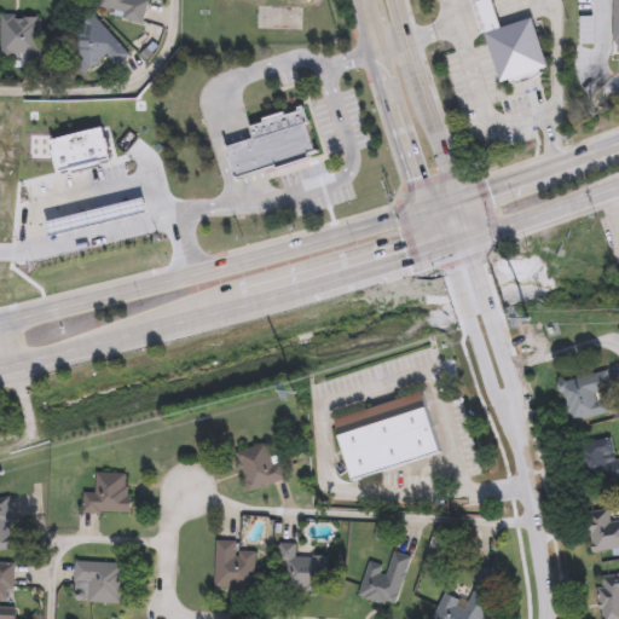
[(99,0),(150,0),(145,21),(98,10),(99,0)]
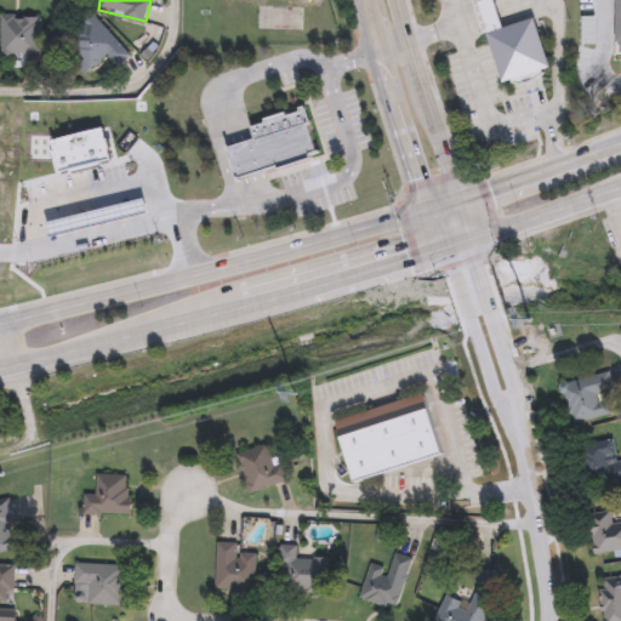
[(494,0),(502,27),(534,17),(550,68),(542,70),(542,73),(512,83),(511,80),(502,83),(478,3),(485,0),(494,0)]
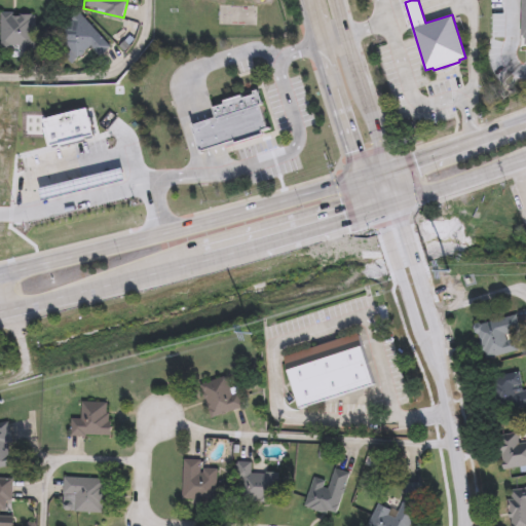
[(72,50),(57,33),(81,12),(110,46),(101,54),(94,46),(73,64),(65,55),(72,50)]
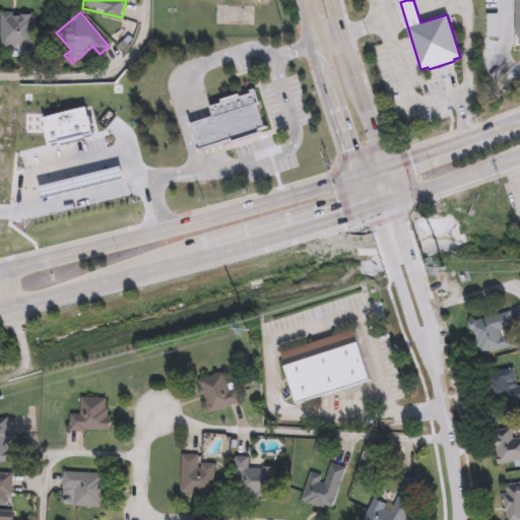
[(19,48),(1,48),(1,13),(36,13),(36,54),(19,54),(19,48)]
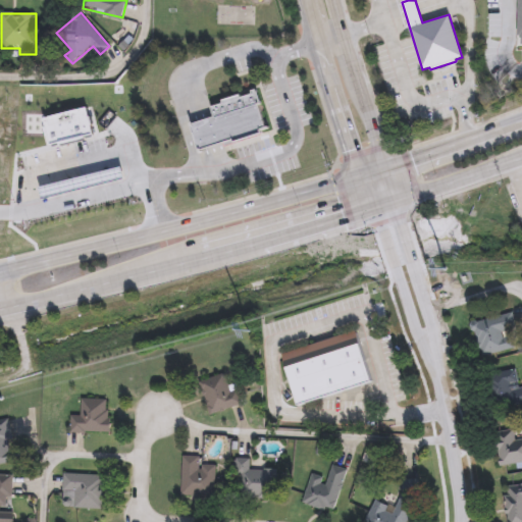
[(267,132),(199,149),(192,119),(193,119),(190,107),(257,91),(267,132)]
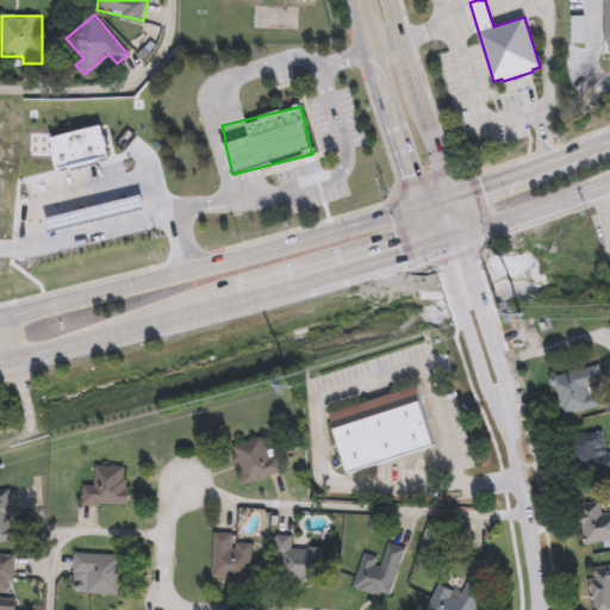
[(45,230),(42,216),(138,191),(142,205),(45,230)]
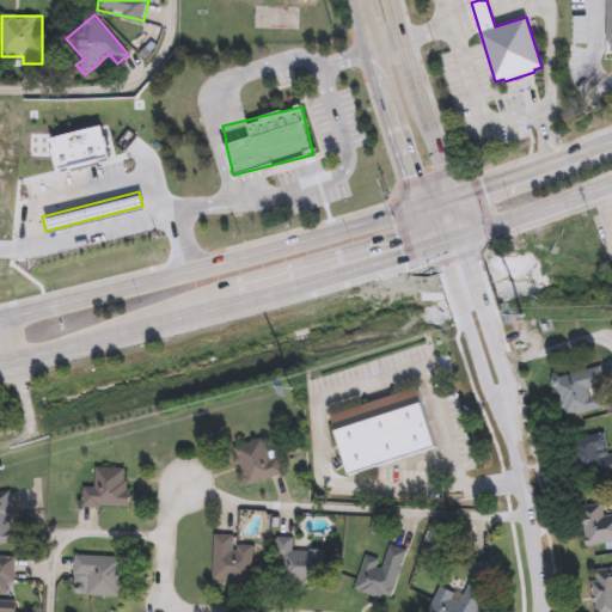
[(600,367),(609,409),(564,418),(556,377),(600,367)]
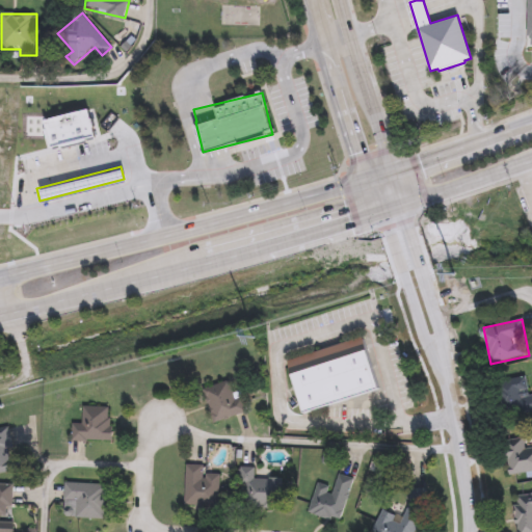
[(366,339),(379,393),(302,411),(289,358),(366,339)]
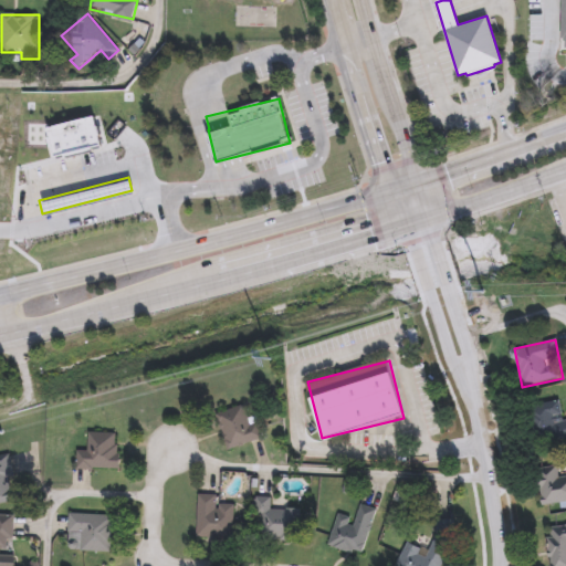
[(565,439),(537,446),(530,407),(561,401),(564,419),(565,418),(565,439)]
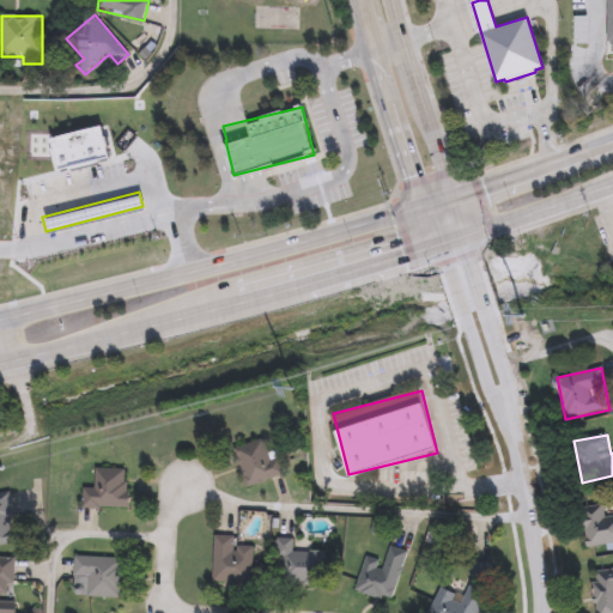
[(269,453),(279,450),(285,477),(246,486),(237,449),(267,441),(269,453)]
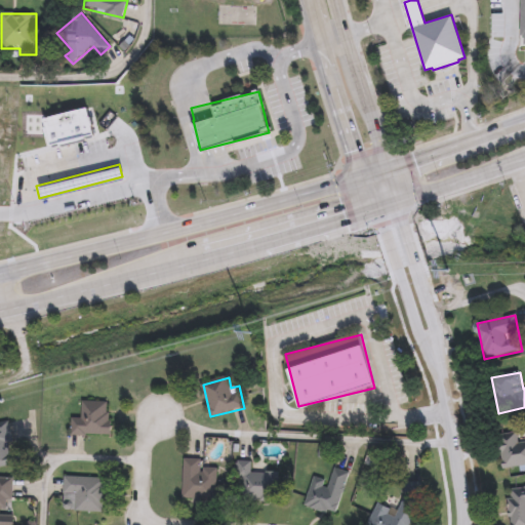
[(110,400),(109,435),(70,434),(71,417),(80,417),(81,400),(110,400)]
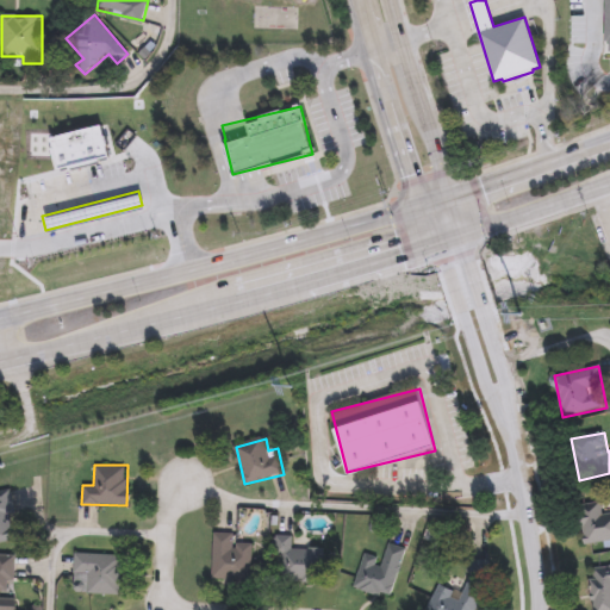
[(0,487),(10,487),(12,531),(0,531),(0,487)]
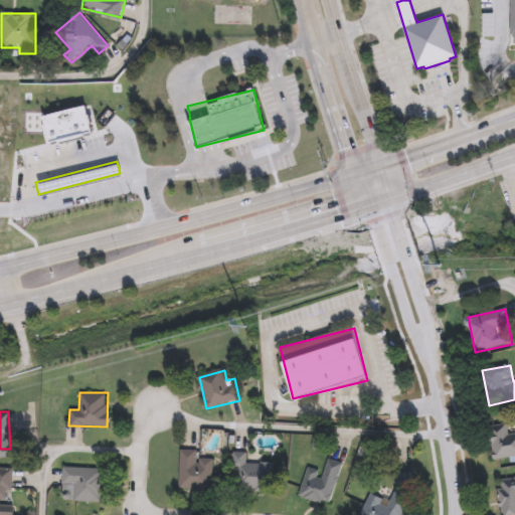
[(514,424),(514,457),(492,459),(491,425),(514,424)]
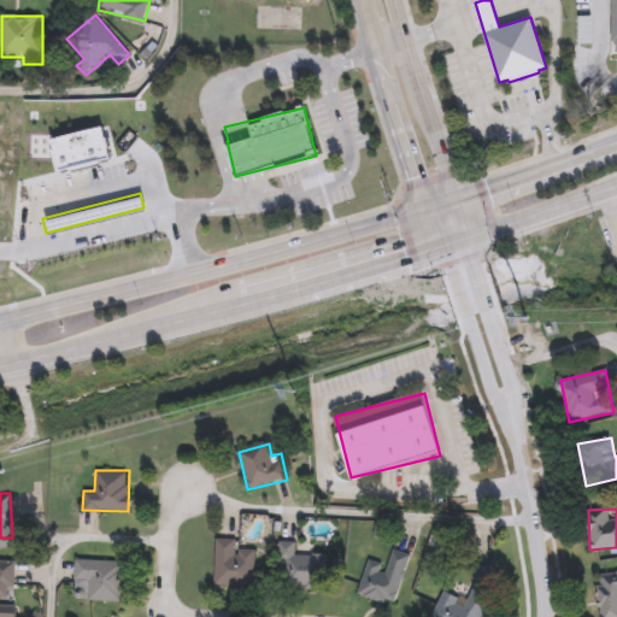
[(254,548),(254,587),(215,587),(215,539),(235,539),(235,548),(254,548)]
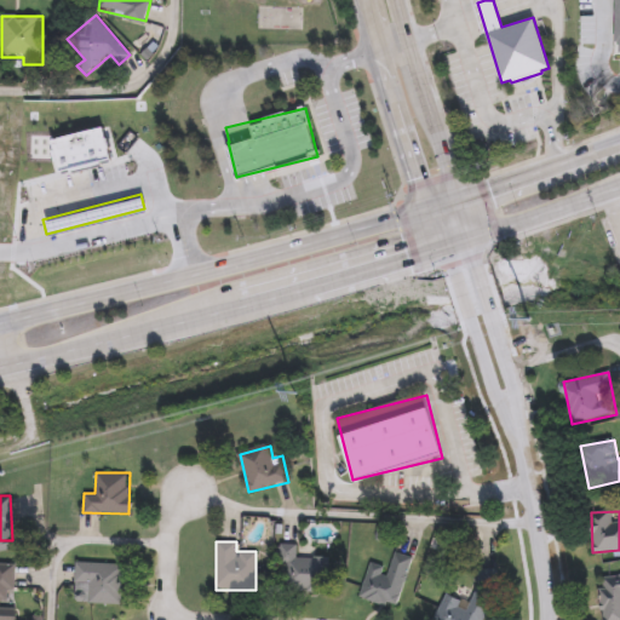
[(283,551),(329,551),(329,592),(283,592),(283,551)]
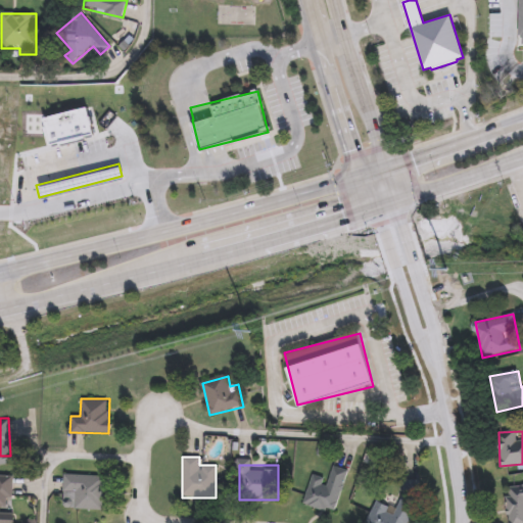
[(346,469),(336,513),(303,505),(311,473),(328,477),(331,465),(346,469)]
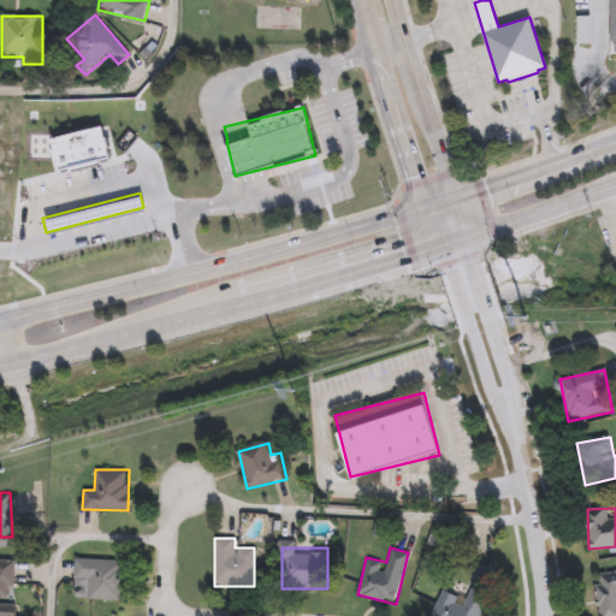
[(12,597),(0,596),(0,606),(13,608),(13,615),(0,615),(0,558),(13,558),(12,597)]
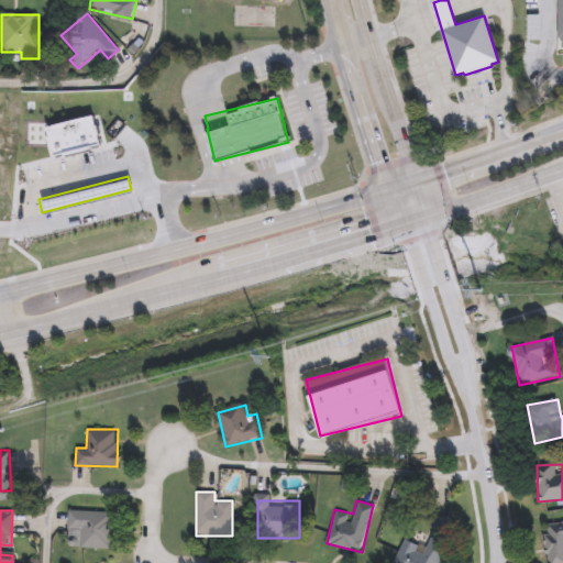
[(109,549),(78,549),(78,533),(67,533),(67,511),(110,511),(109,549)]
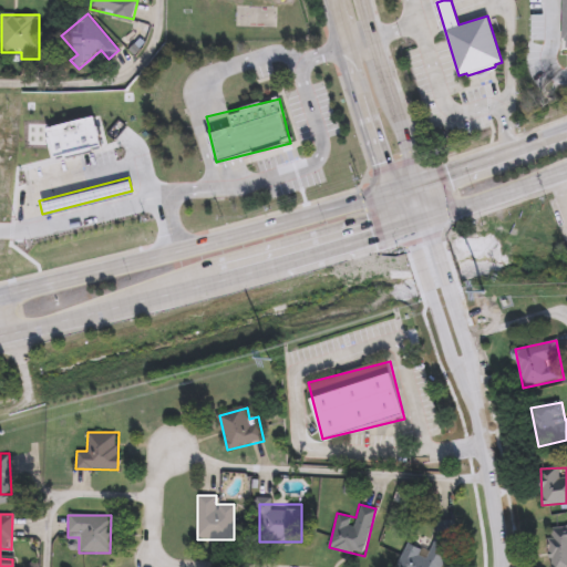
[(440,566),(393,566),(405,543),(426,552),(441,518),(459,526),(440,566)]
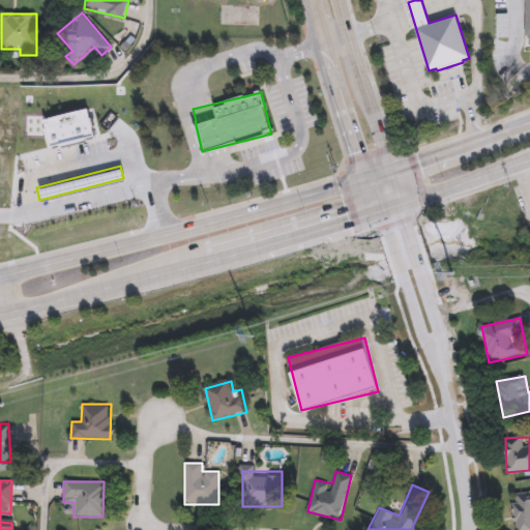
[(529,529),(514,529),(514,493),(529,492),(529,529)]
